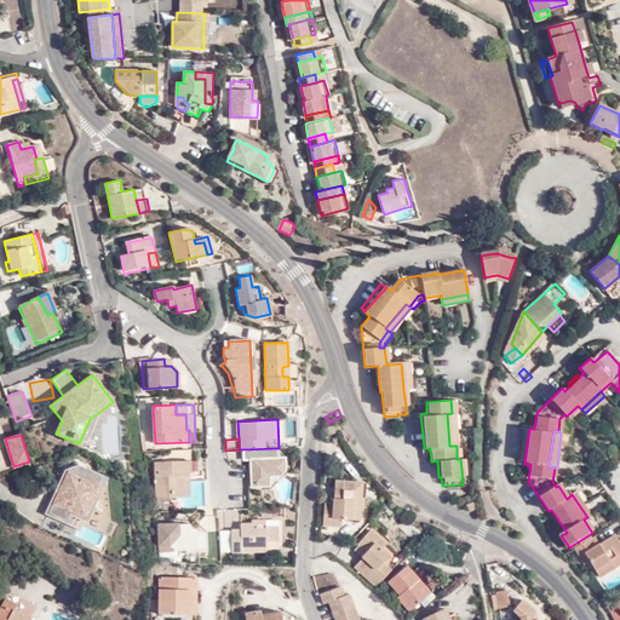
[(281,461),(280,448),(279,448),(242,449),(244,463),(251,461),(252,474),(257,474),(258,491),(271,489),(271,487),(270,478),(276,478),(285,472),(285,460),(281,461)]
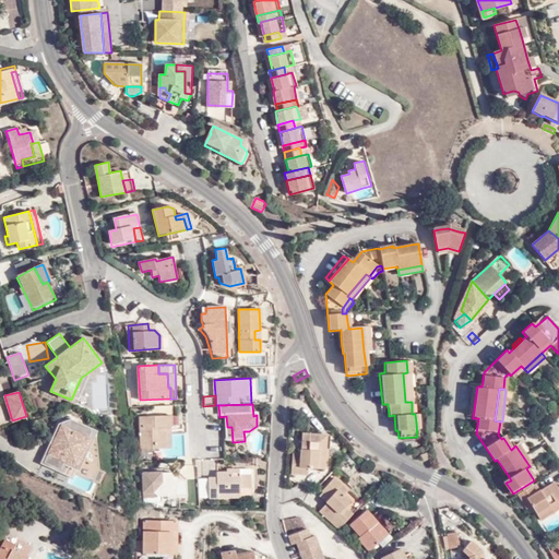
[(170,426),(170,430),(175,429),(175,415),(140,417),(141,449),(154,449),(155,443),(165,443),(166,427),(170,426)]
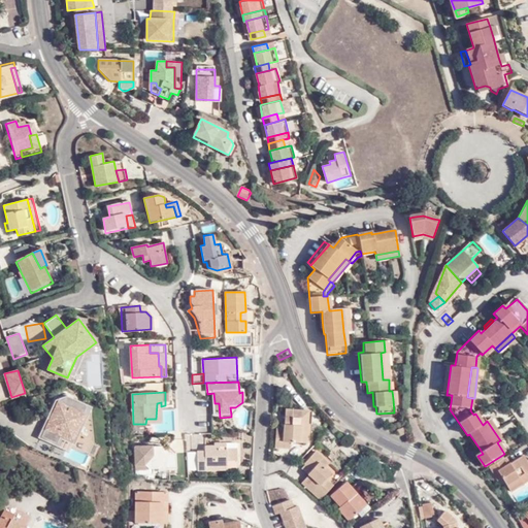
[(245,392),(242,392),(242,402),(235,407),(230,407),(231,415),(236,415),(246,406),(245,392)]
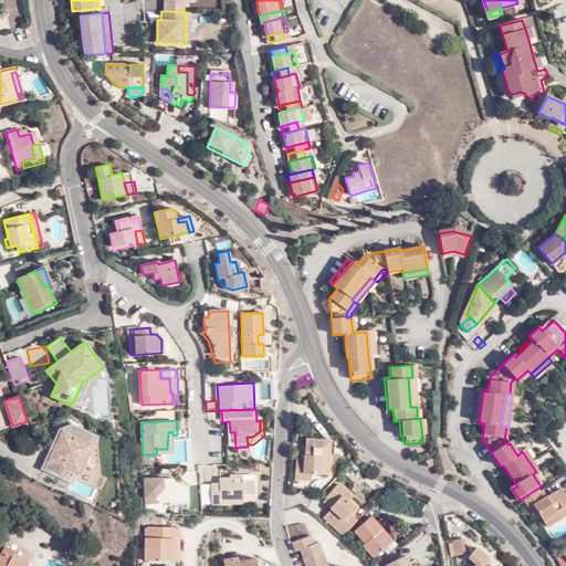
[(74,483),(98,436),(72,425),(61,428),(41,468),(74,483)]
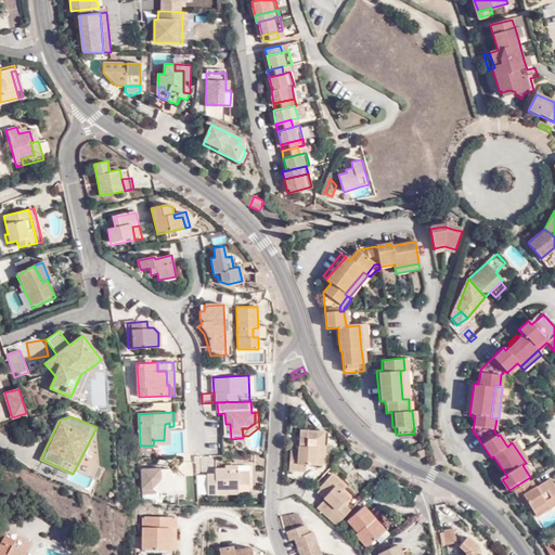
[(170,444),(169,427),(169,423),(165,424),(164,440),(154,440),(153,446),(170,444)]
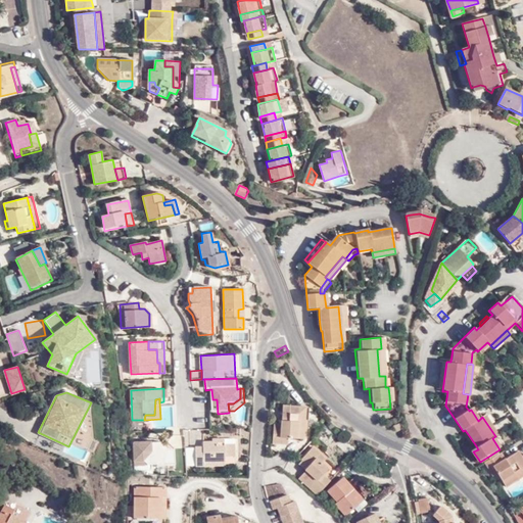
[(300,419),(300,406),(282,405),(281,425),(274,424),(273,444),(288,445),(288,438),(304,439),(305,420),(300,419)]
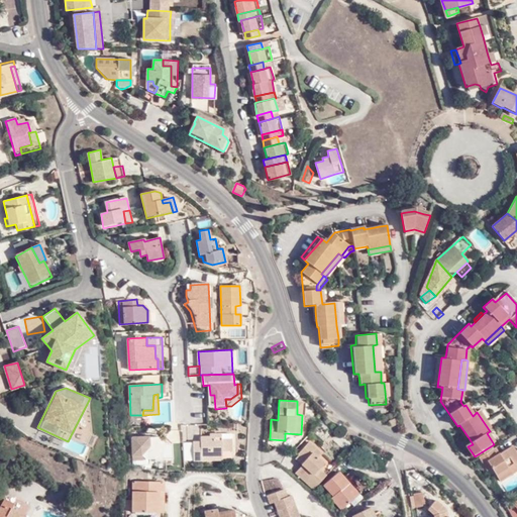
[(482,410),(477,412),(490,431),(491,431),(494,429),(482,410)]
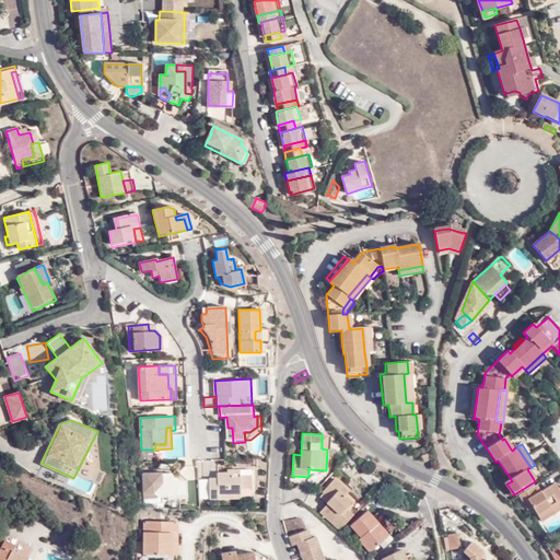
[(432,459),(429,453),(421,457),(424,463),(432,459)]
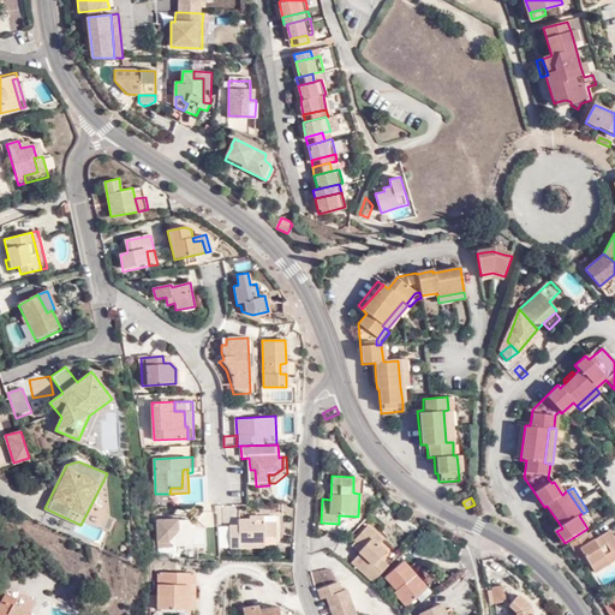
[(555,525),(559,523),(550,511),(548,513),(555,525)]
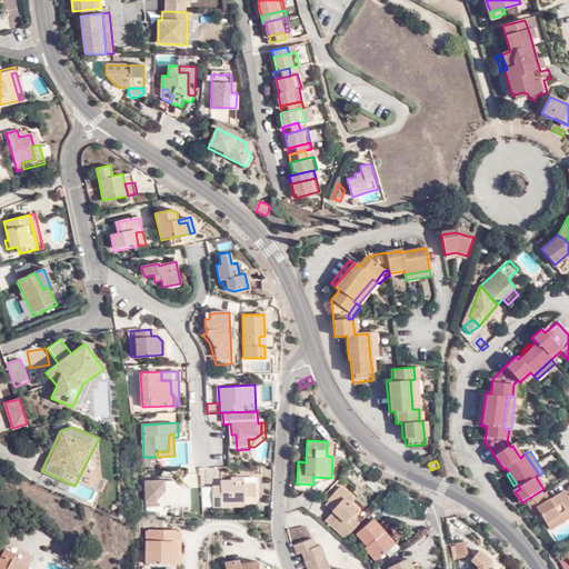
[(540,475),(539,475),(536,477),(543,489),(548,486),(540,475)]
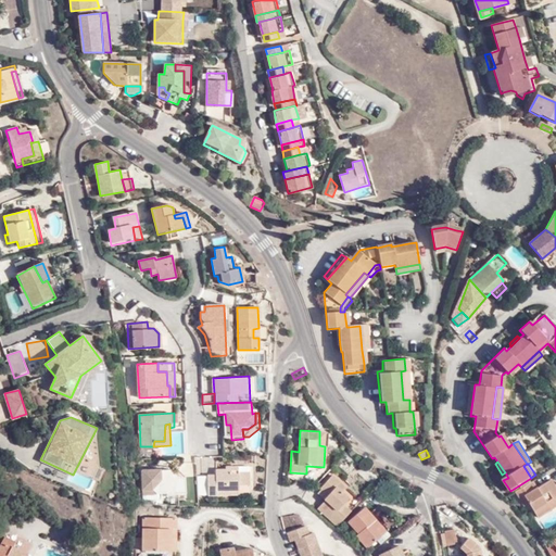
[(251,468),(228,467),(227,470),(216,470),(216,476),(207,476),(207,495),(251,496),(251,468)]
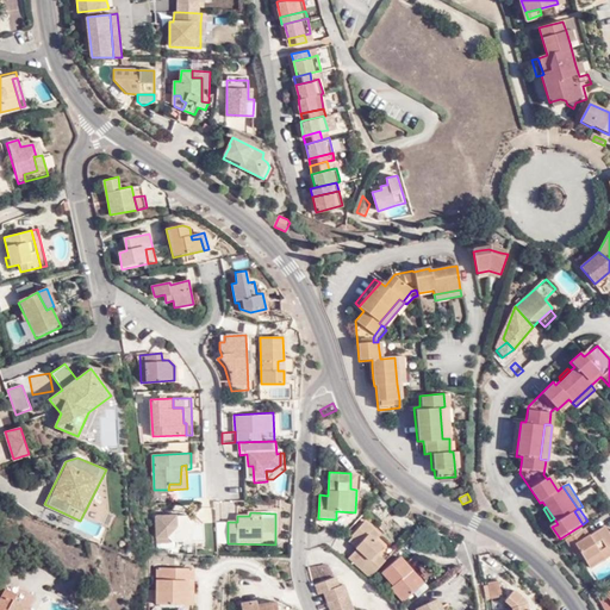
[(195,523),(203,522),(194,515),(156,516),(156,536),(166,536),(170,541),(182,541),(182,543),(192,542),(192,528),(195,523)]
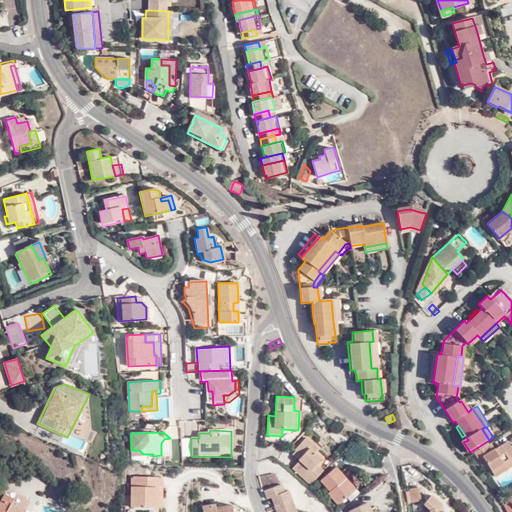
[(321,436),(311,446),(316,451),(326,441),(321,436)]
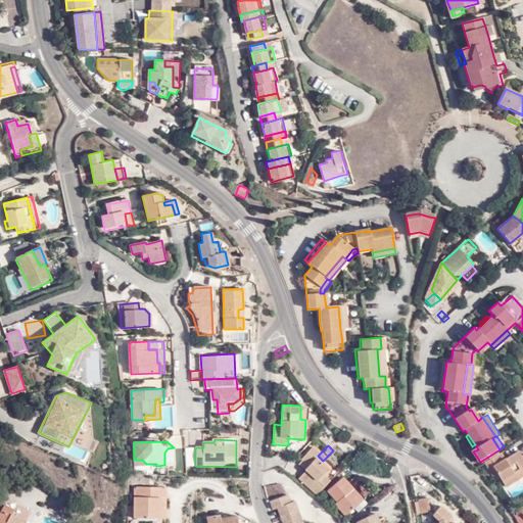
[(316,496),(328,483),(322,477),(327,471),(320,464),(315,460),(318,456),(311,448),(299,461),(305,466),(302,470),(304,472),(298,479),(316,496)]
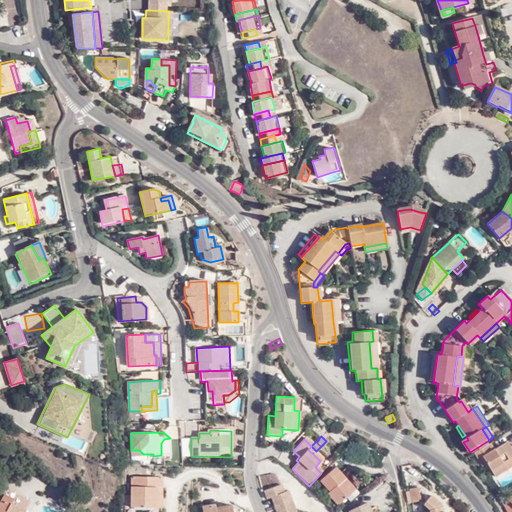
[(491,445),(475,454),(484,468),(488,465),(496,477),(507,471),(503,465),(511,459),(511,447),(509,442),(495,451),(491,445)]
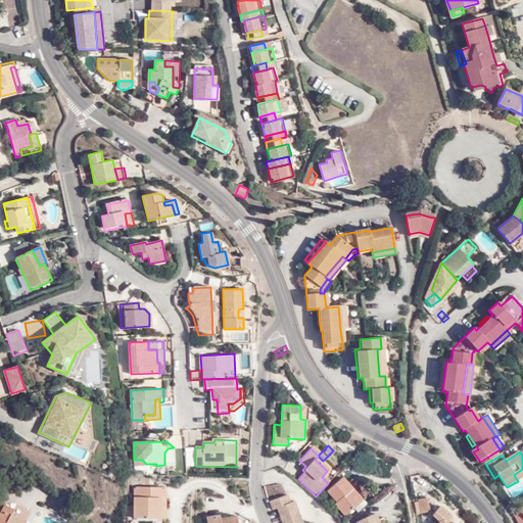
[(323,461),(318,456),(315,460),(320,464),(323,461)]
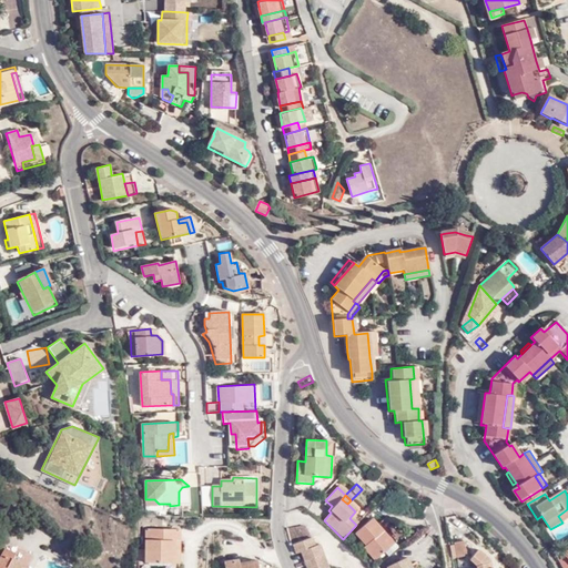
[(567,509),(558,516),(563,523),(567,518),(567,509)]
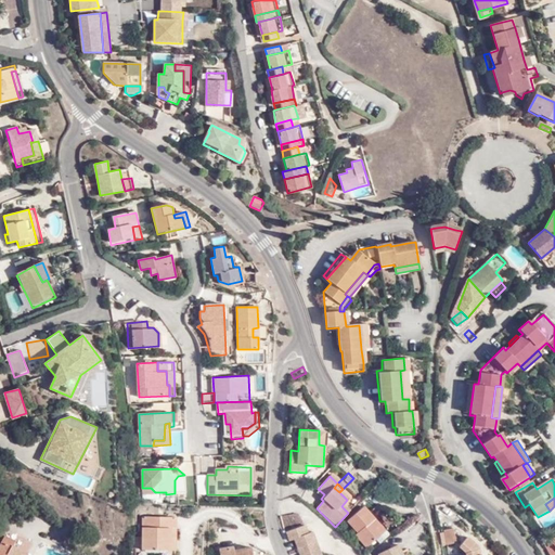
[(368,546),(384,532),(374,521),(377,518),(365,506),(349,519),(359,531),(357,533),(368,546)]
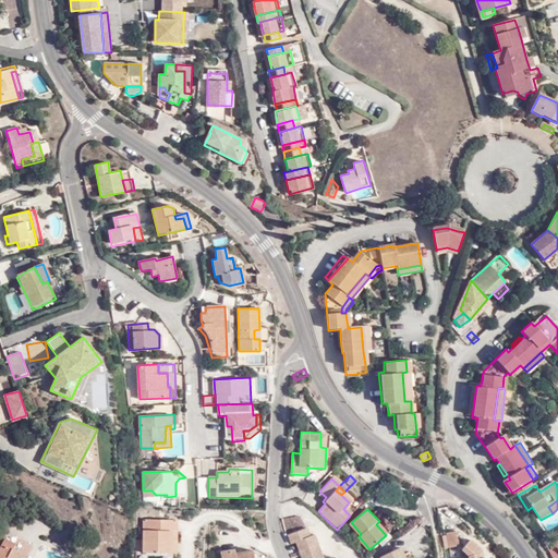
[(287,533),(306,525),(299,516),(281,518),(281,520),(284,533),(287,533)]
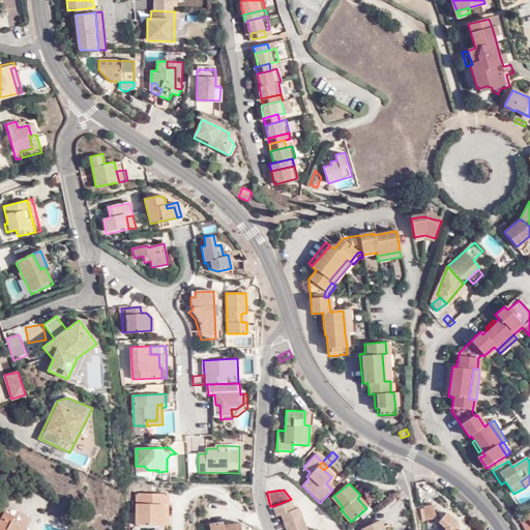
[(172,495),(140,494),(139,526),(170,526),(172,495)]
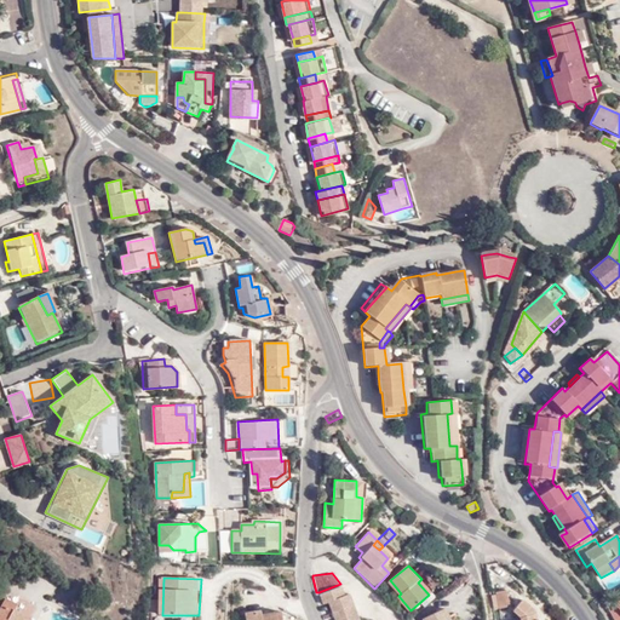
[(418,583),(429,595),(435,590),(424,578),(422,579),(418,583)]
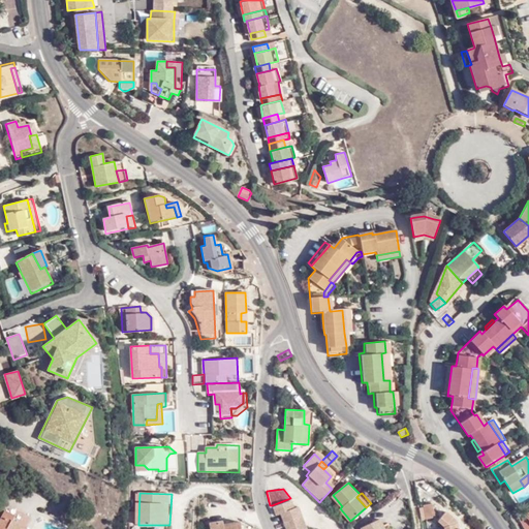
[(307,528),(298,503),(292,504),(290,498),(272,505),(275,515),(279,512),(284,528),(307,528)]
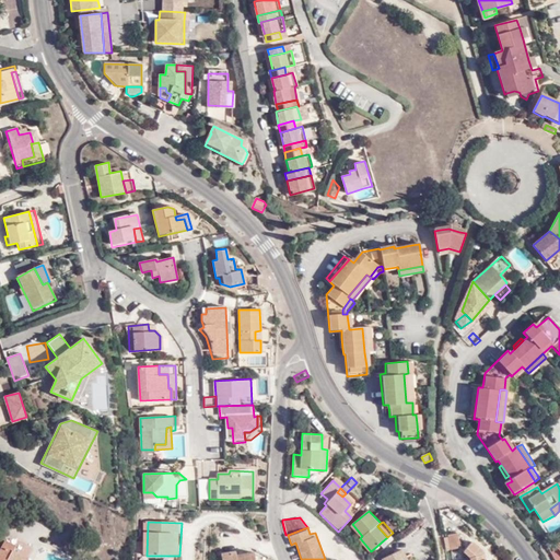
[(457,533),(450,534),(452,548),(461,547),(457,533)]
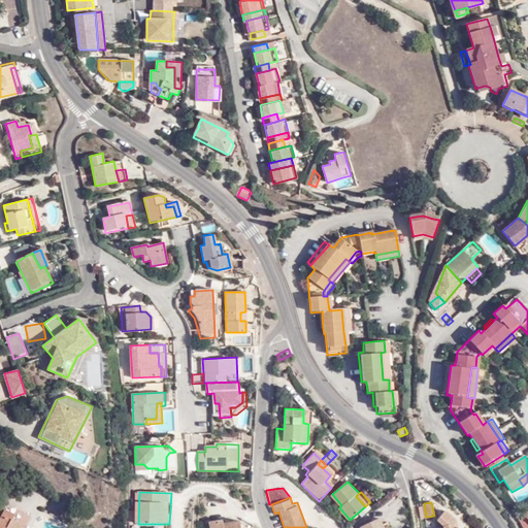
[(460,527),(456,527),(455,522),(456,521),(457,519),(447,509),(438,519),(440,521),(444,524),(444,527),(460,527)]
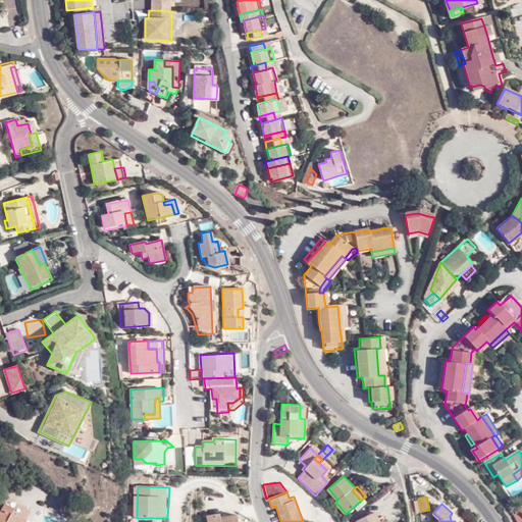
[(2,510),(10,514),(12,510),(5,505),(2,510)]
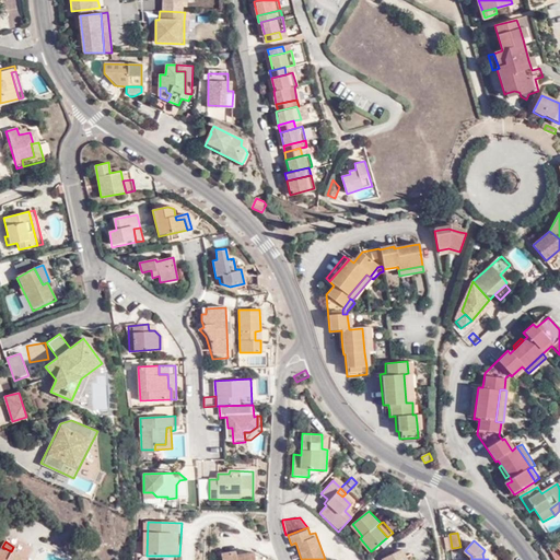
[(18,559),(20,557),(11,551),(2,547),(0,550),(0,556),(1,557),(0,559),(18,559)]
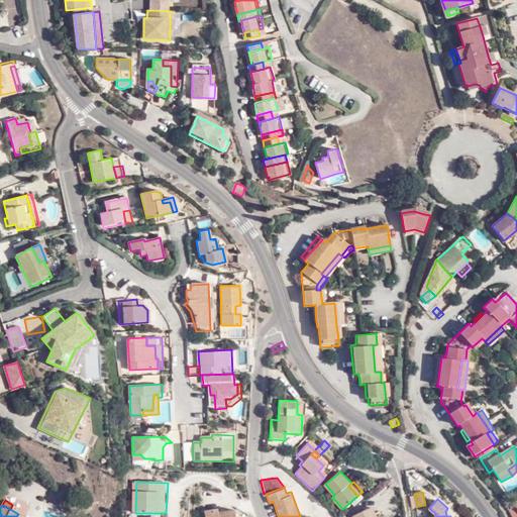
[(376,516),(371,507),(353,515),(354,516),(376,516)]
